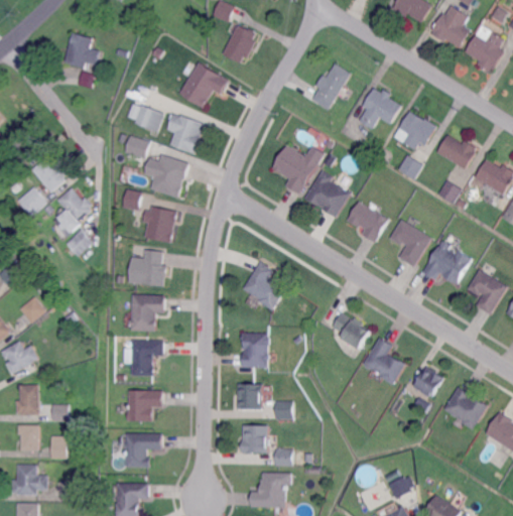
[(229,21),(214,14),(220,0),(223,0),(236,6),(229,21)]
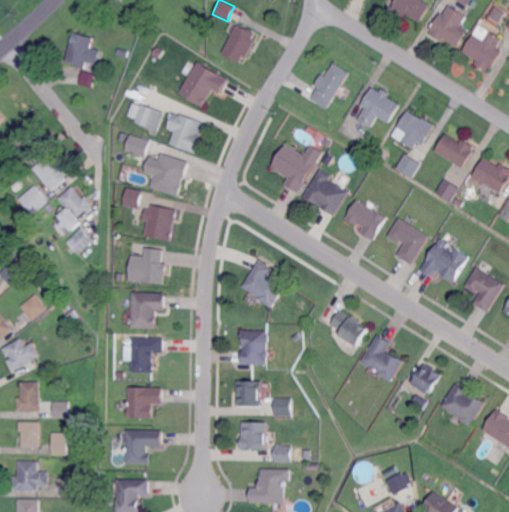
[(422,0),(430,5),(420,22),(406,13),(404,16),(391,7),(395,0),(422,0)]
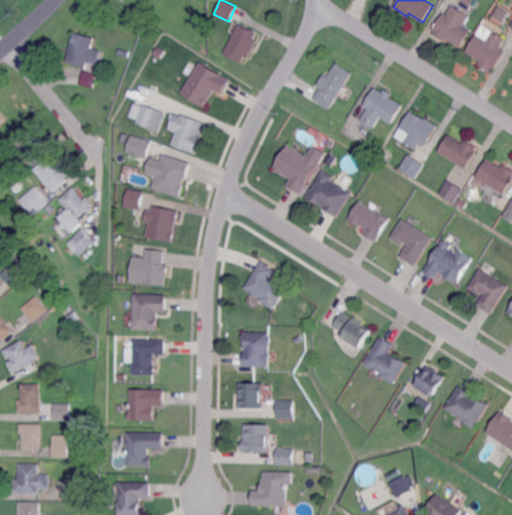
[(506,11),(495,5),(489,16),(499,21),(506,11)]
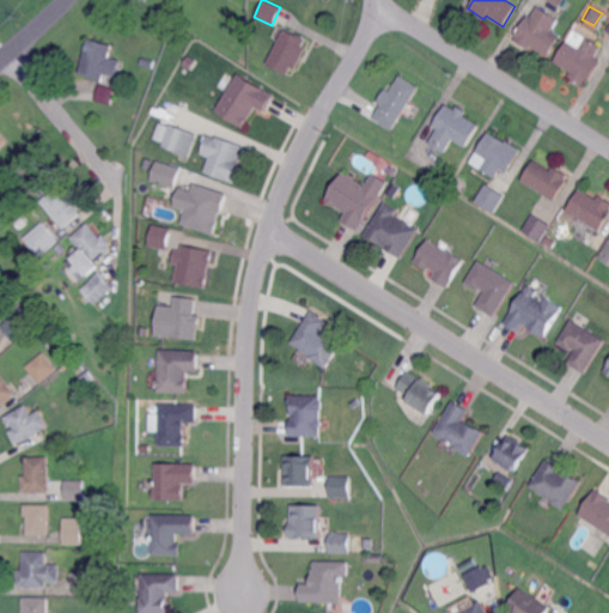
[(556,19),(549,31),(559,36),(546,58),(529,47),(527,50),(512,42),(515,38),(513,37),(525,16),(530,18),(536,7),(556,19)]
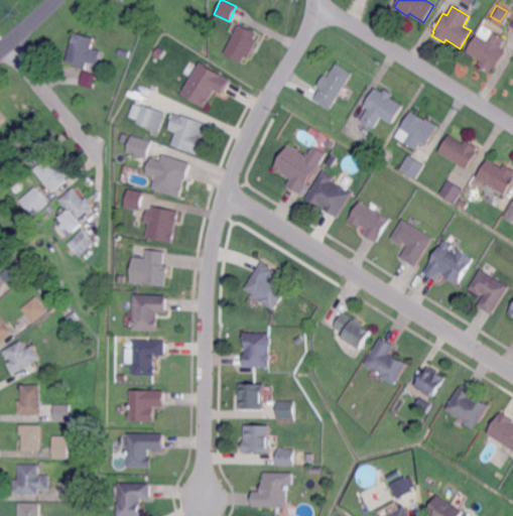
[(248,57),(245,56),(242,62),(224,52),(239,24),(256,33),(254,39),(257,41),(248,57)]
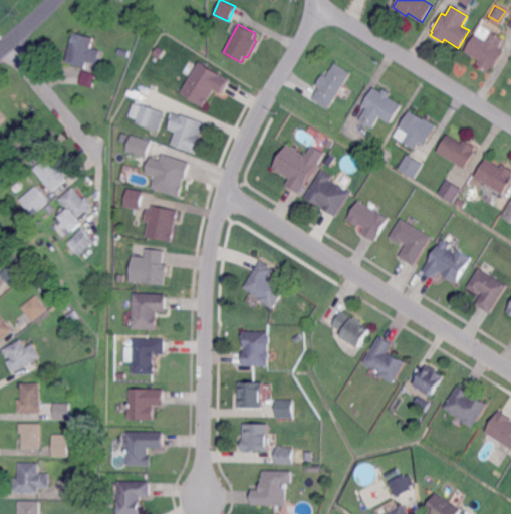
[(499,47),(504,51),(493,68),(491,67),(489,70),(477,62),(479,60),(465,51),(476,33),(486,39),(491,30),(504,39),(499,47)]
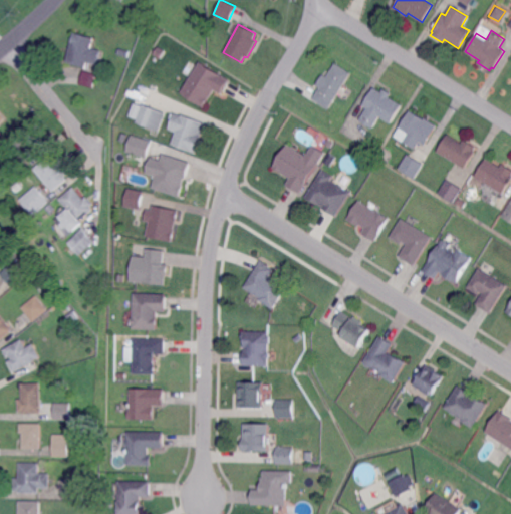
[(96,63),(87,61),(85,67),(65,61),(72,32),(93,38),(91,47),(100,50),(96,63)]
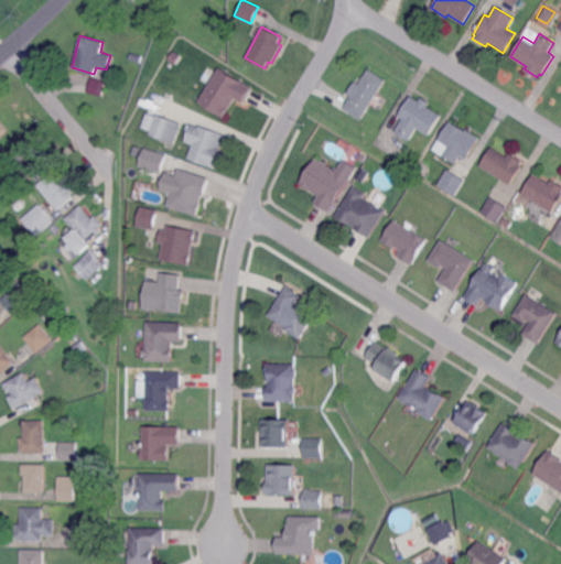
[(240,105),(233,99),(222,118),(196,102),(217,68),(250,88),(240,105)]
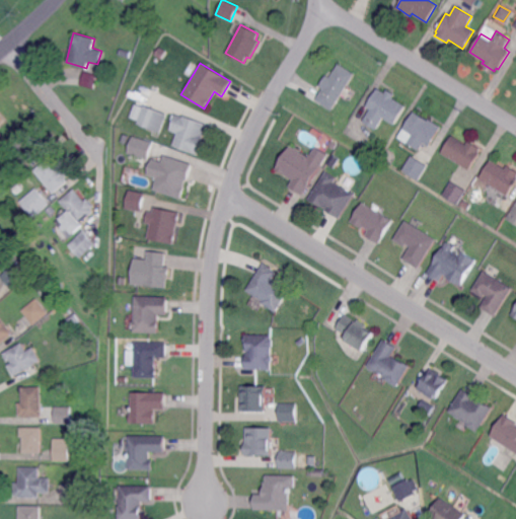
[(332,109),(316,99),(322,88),(319,86),(326,75),(329,77),(338,64),(354,74),(332,109)]
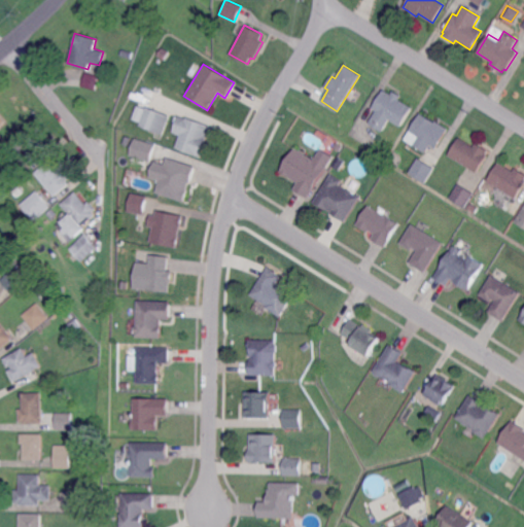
[(92,89),(96,75),(82,71),(78,85),(92,89)]
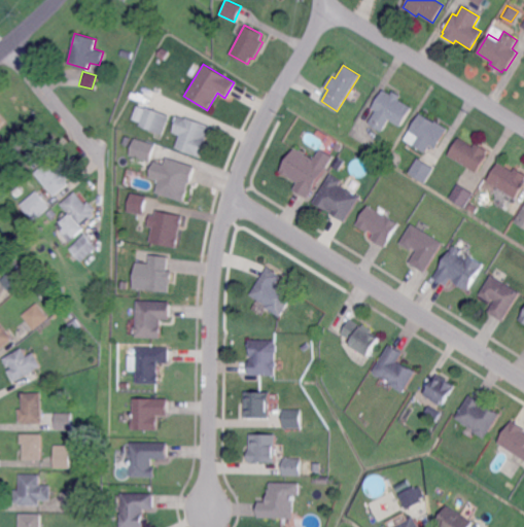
[(389,95),(391,92),(399,97),(397,101),(410,109),(398,128),(388,121),(380,133),(367,124),(374,112),(371,109),(382,91),(389,95)]
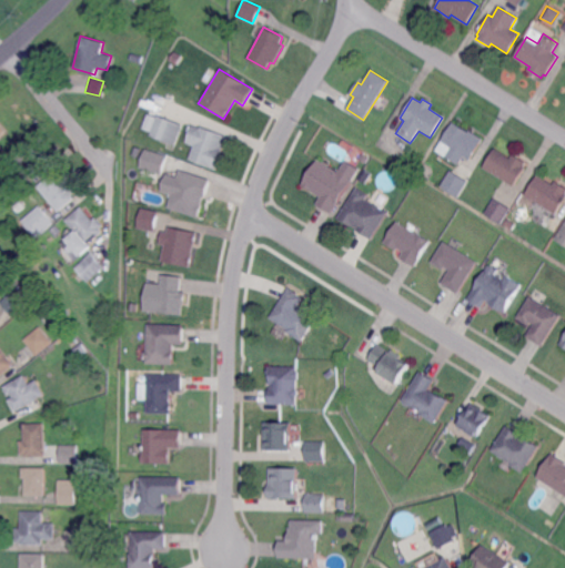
[(173,146),(148,135),(155,115),(181,125),(173,146)]
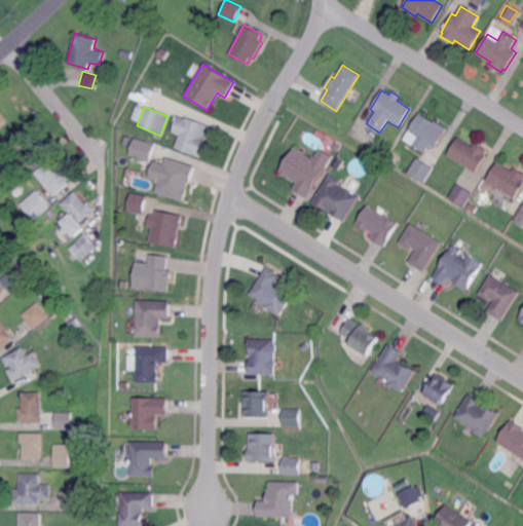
[(435,148),(428,144),(423,152),(411,144),(416,137),(408,132),(419,113),(446,129),(435,148)]
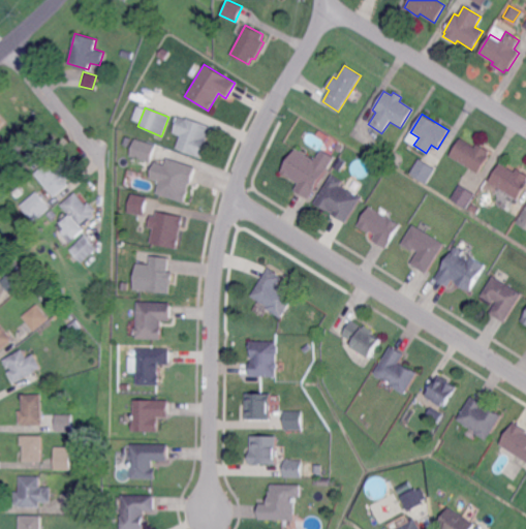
[(185,120),(186,118),(209,127),(205,138),(206,139),(198,159),(175,150),(179,136),(172,133),(178,117),(185,120)]
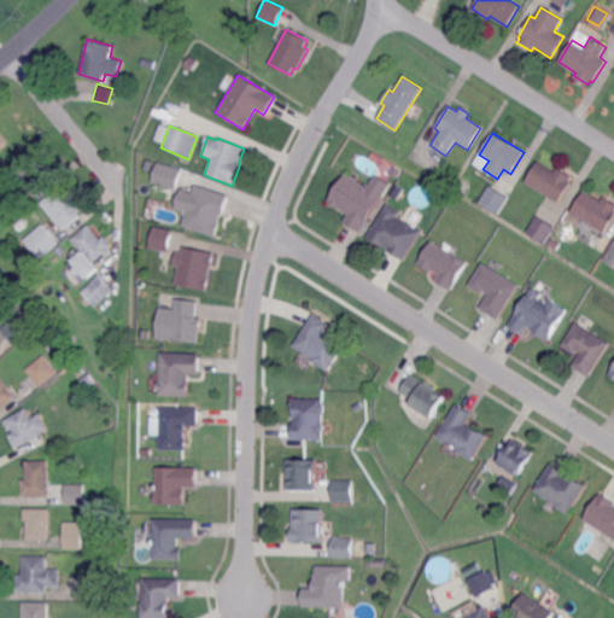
[(553,174),(556,169),(571,178),(567,182),(569,184),(556,203),(524,184),(536,163),(553,174)]
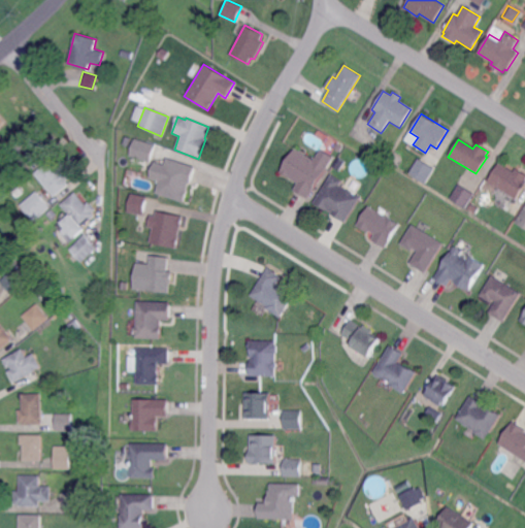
[(152,162),(130,156),(135,140),(156,146),(152,162)]
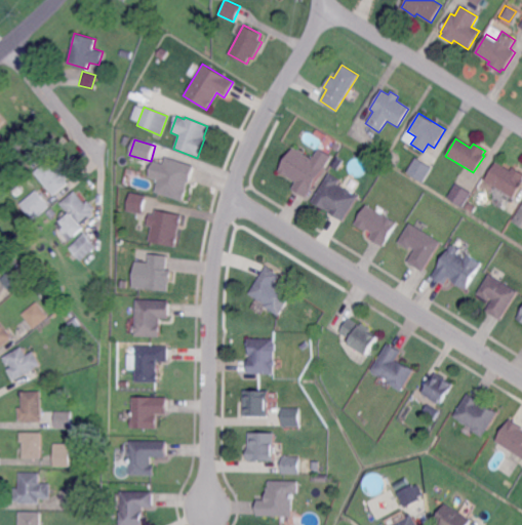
[(334,151),(326,146),(330,139),(338,145),(334,151)]
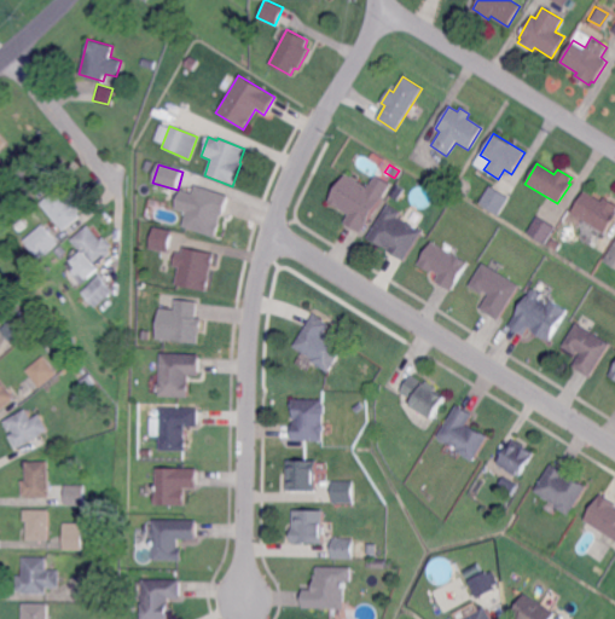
[(364,186),(371,174),(388,184),(379,197),(382,198),(360,235),(342,224),(347,215),(326,202),(344,174),(364,186)]
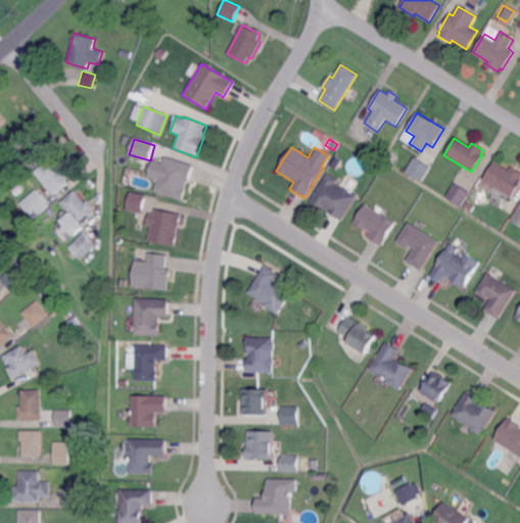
[(191,183),(188,182),(186,188),(188,189),(185,198),(183,198),(183,199),(156,192),(167,156),(196,165),(191,183)]
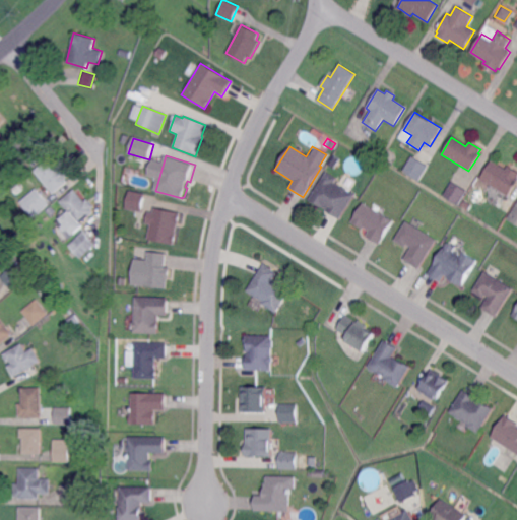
[(330,168),(325,165),(330,155),(336,158),(330,168)]
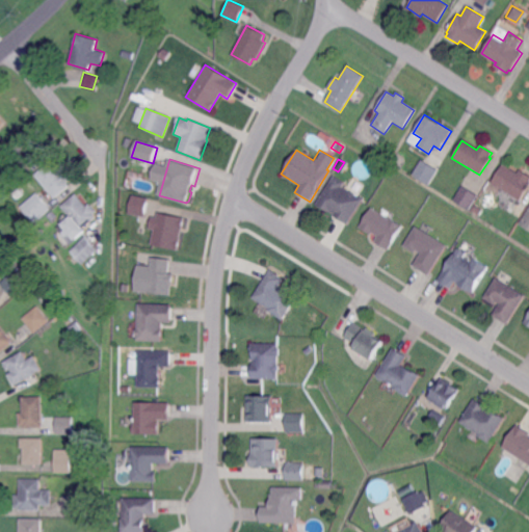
[(428,184),(413,174),(421,159),(438,169),(428,184)]
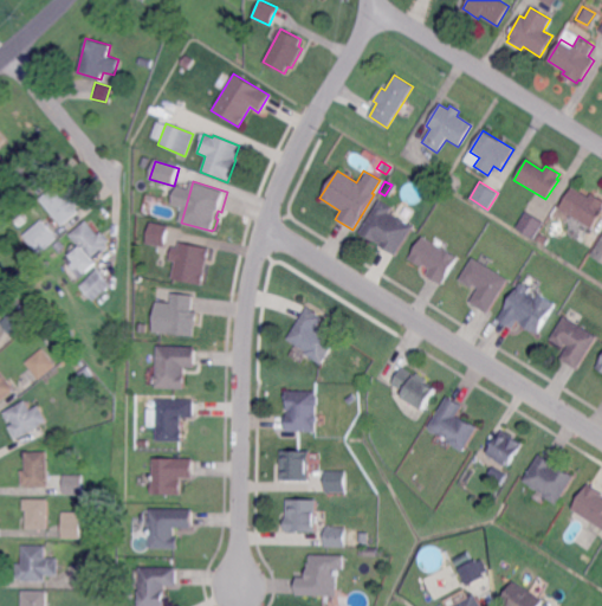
[(68,199),(71,195),(78,205),(76,207),(78,211),(60,225),(39,198),(56,185),(68,199)]
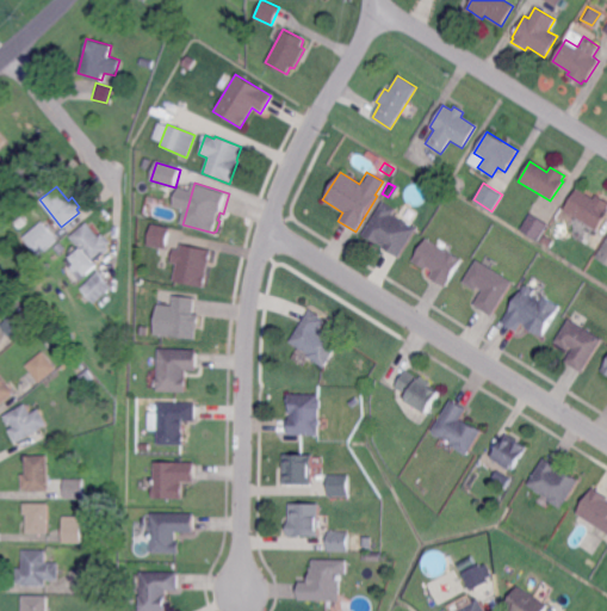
[(593,199),(594,197),(606,203),(606,211),(596,232),(563,213),(576,190),(593,199)]
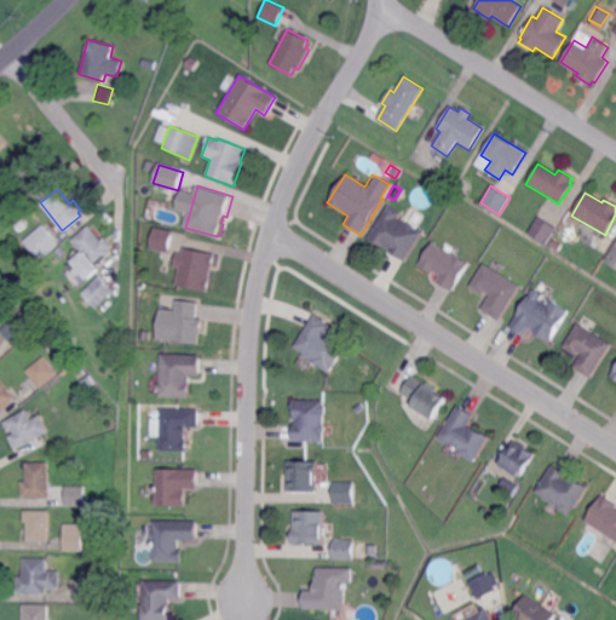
[(397,213),(395,217),(419,234),(399,262),(396,259),(396,260),(385,252),(380,248),(379,248),(363,237),(383,210),(385,205),(397,213)]
